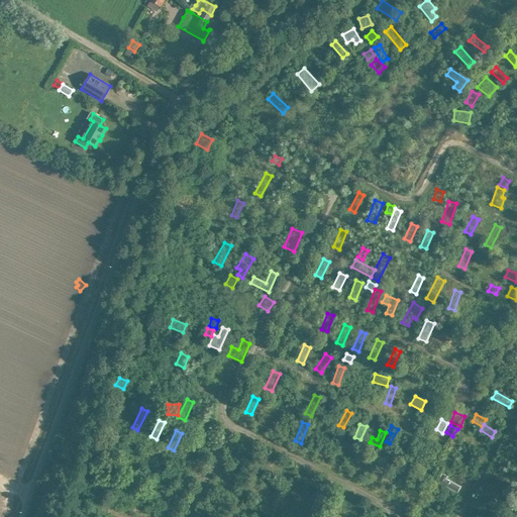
[(321,432),(313,450),(320,454),(328,435),(321,432)]
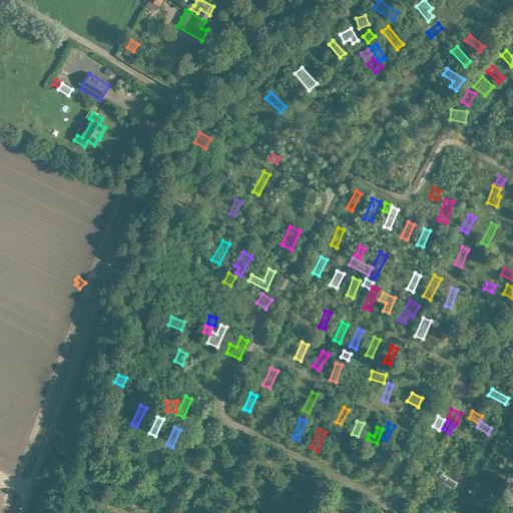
[(401,449),(405,442),(396,437),(392,444),(401,449)]
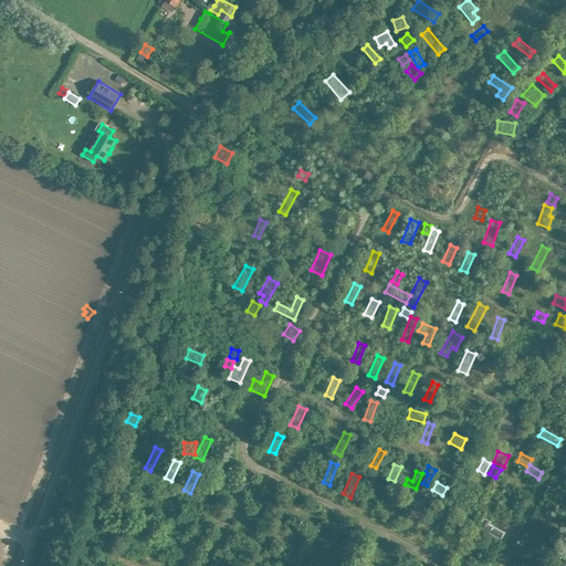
[(510,494),(514,486),(506,483),(502,491),(510,494)]
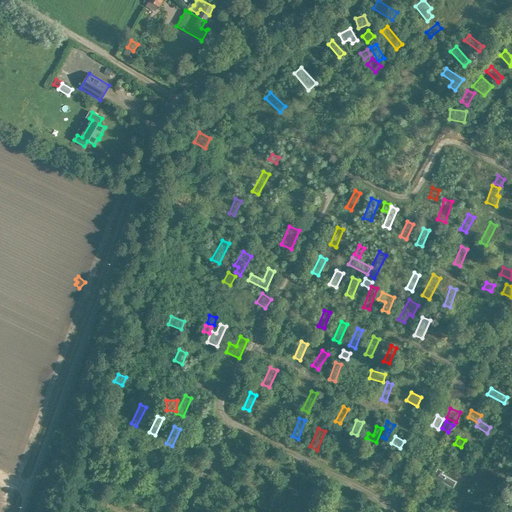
[(334,456),(342,441),(336,438),(328,453),(334,456)]
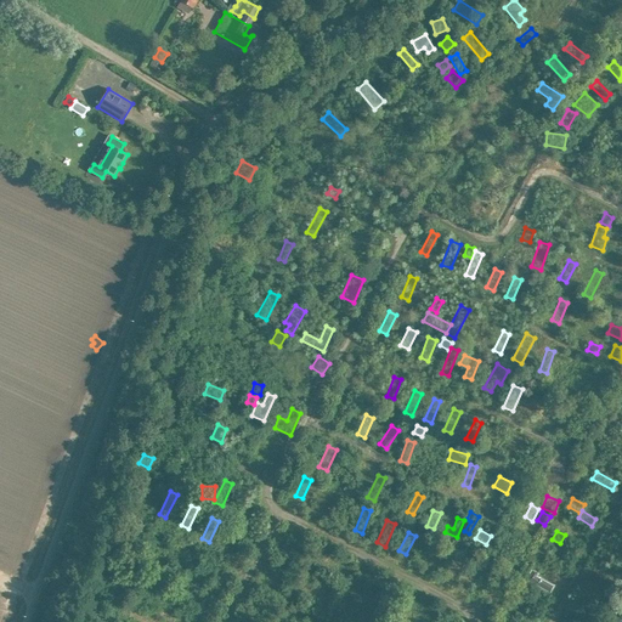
[(310,552),(314,543),(290,533),(287,541),(310,552)]
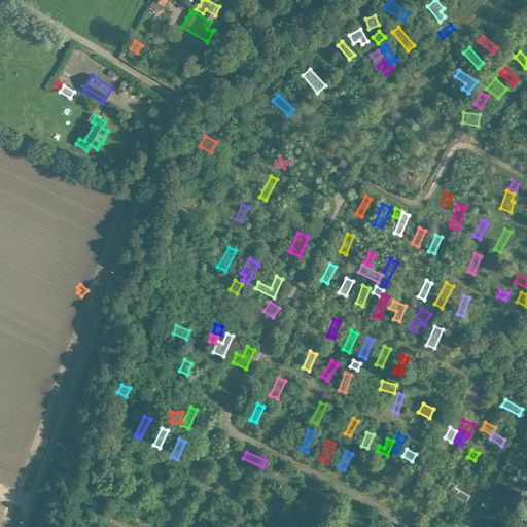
[(198,453),(189,468),(196,471),(204,456),(198,453)]
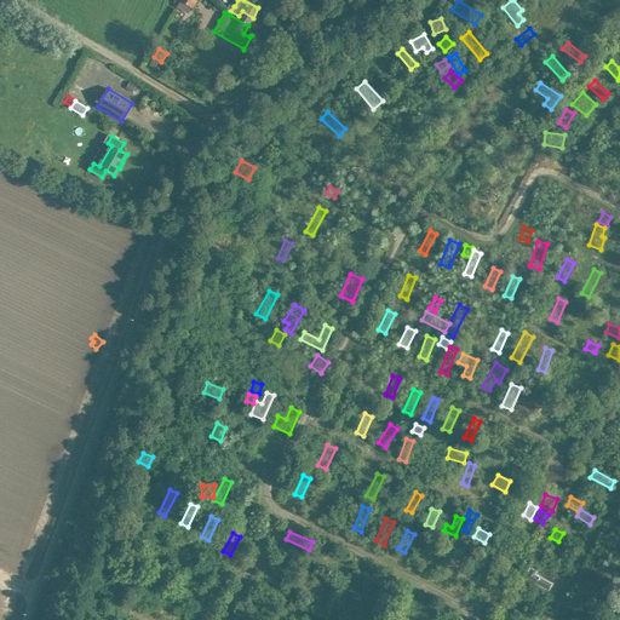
[(460,534),(455,544),(471,550),(476,540),(460,534)]
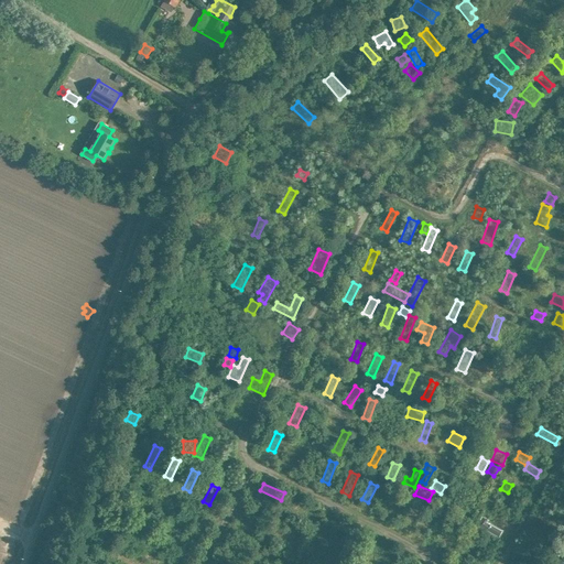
[(529,503),(532,498),(513,487),(509,492),(529,503)]
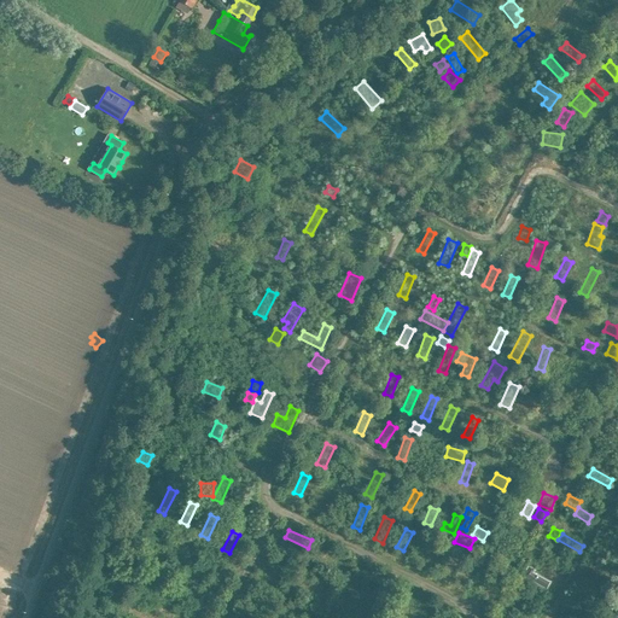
[(542,548),(551,552),(557,541),(548,537),(542,548)]
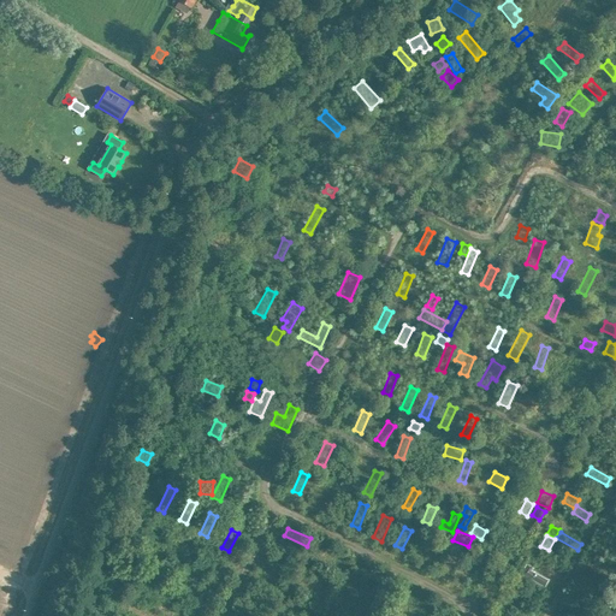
[(434,551),(437,544),(426,540),(424,548),(434,551)]
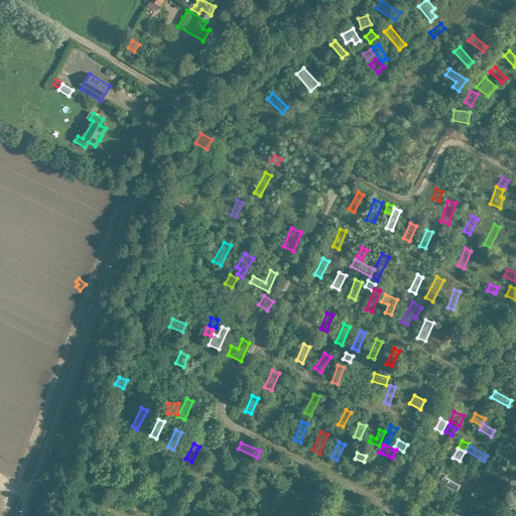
[(515,459),(508,456),(504,463),(515,468),(515,459)]
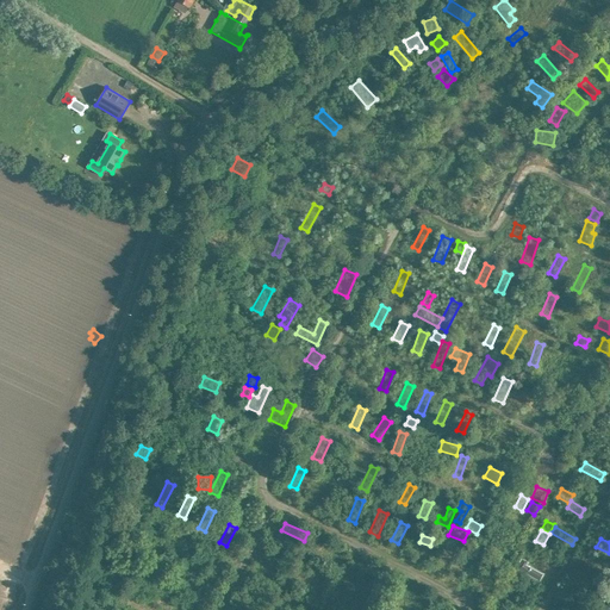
[(411,555),(417,558),(422,547),(415,545),(411,555)]
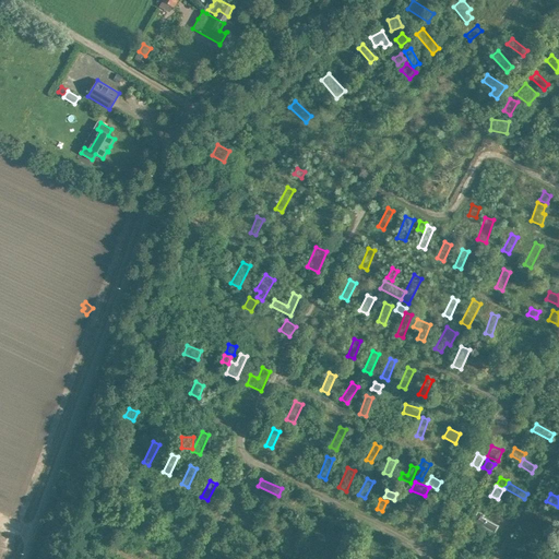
[(490,508),(512,519),(515,511),(494,501),(490,508)]
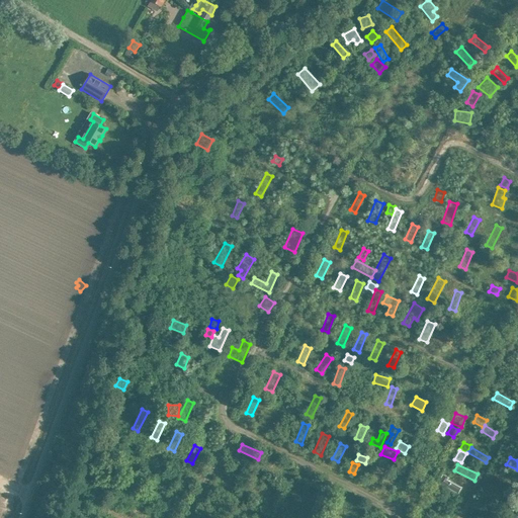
[(229,467),(226,475),(244,483),(247,476),(229,467)]
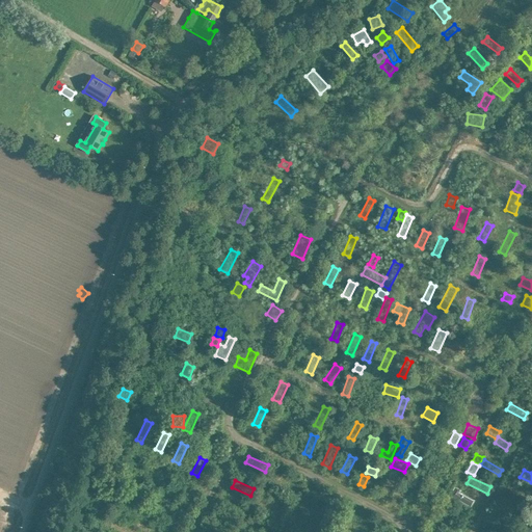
[(103,483),(97,501),(104,503),(110,485),(103,483)]
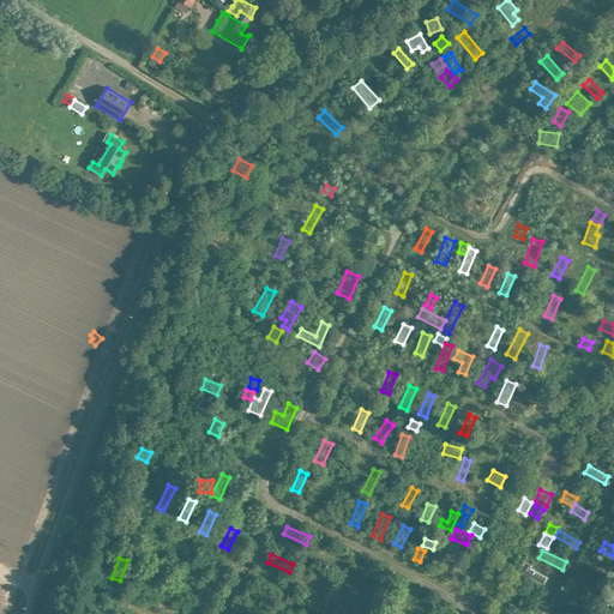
[(192,561),(182,578),(190,582),(199,564),(192,561)]
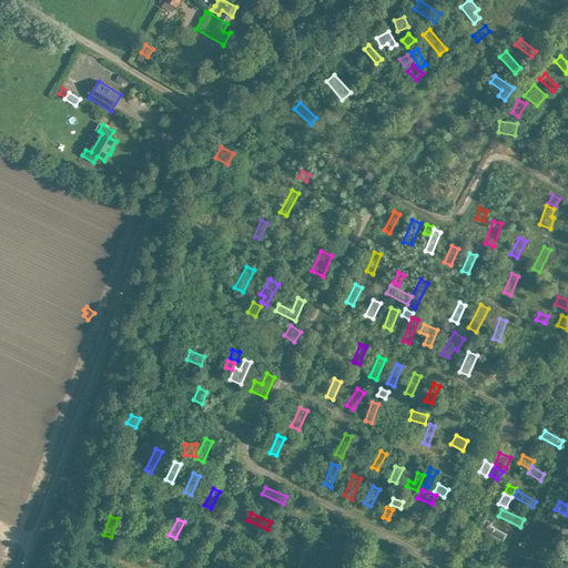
[(506,535),(489,526),(490,524),(485,520),(480,529),(501,541),(506,535)]
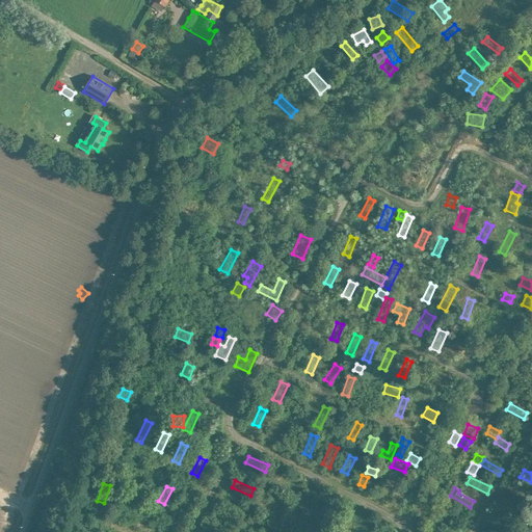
[(189,494),(185,503),(180,501),(176,511),(187,516),(196,497),(189,494)]
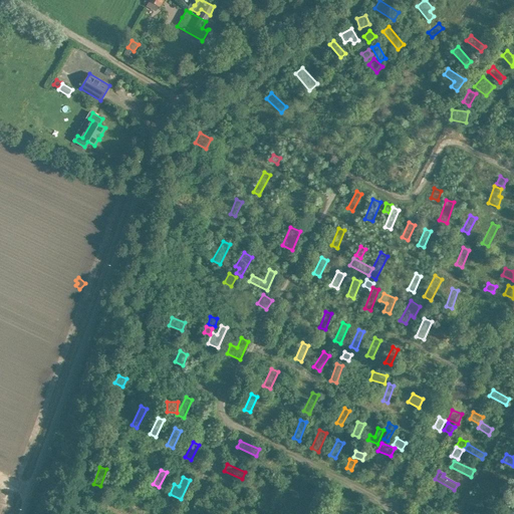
[(125,484),(117,499),(123,502),(131,487),(125,484)]
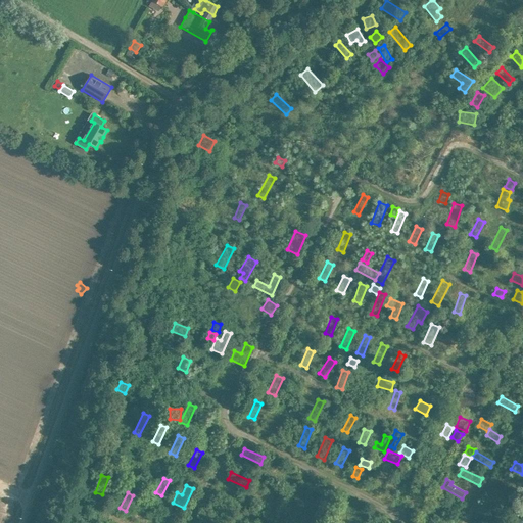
[(493,504),(512,511),(514,505),(495,497),(493,504)]
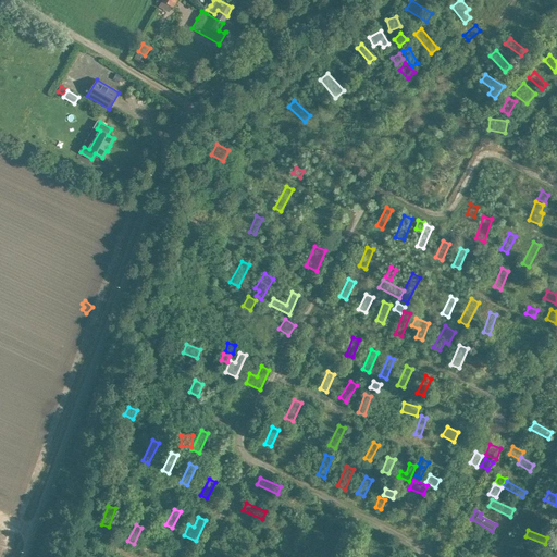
[(162,556),(173,537),(165,534),(153,556),(162,556)]
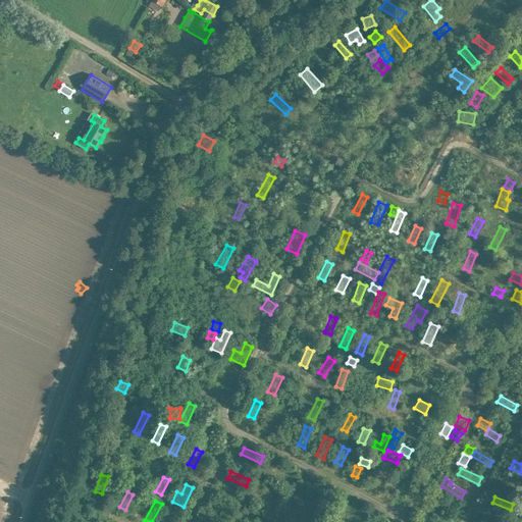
[(253,507),(272,514),(274,508),(255,501),(253,507)]
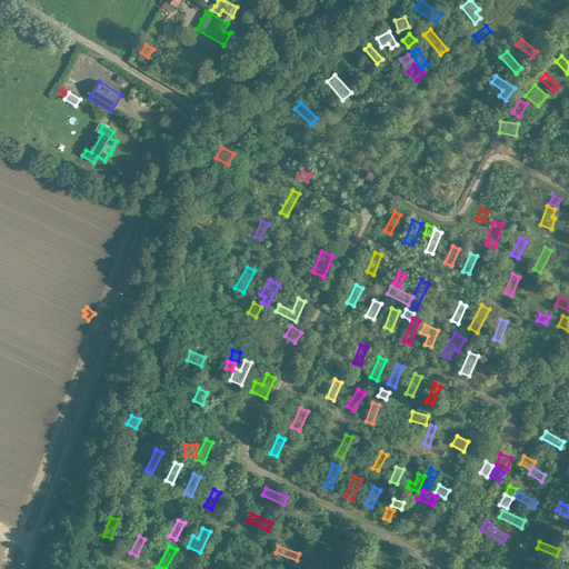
[(338,547),(335,553),(349,561),(352,555),(338,547)]
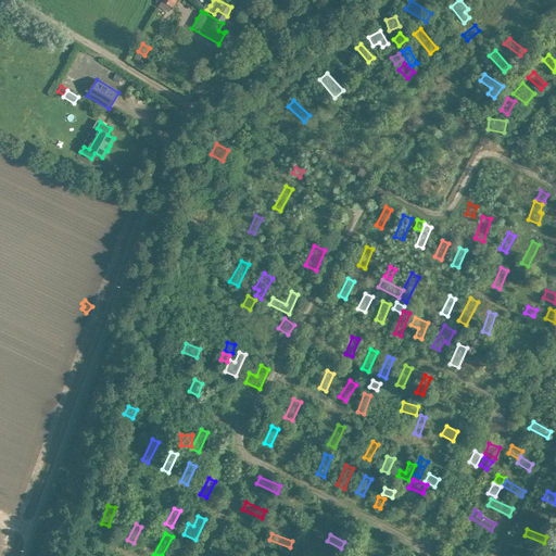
[(176,539),(172,545),(178,550),(182,542),(176,539)]
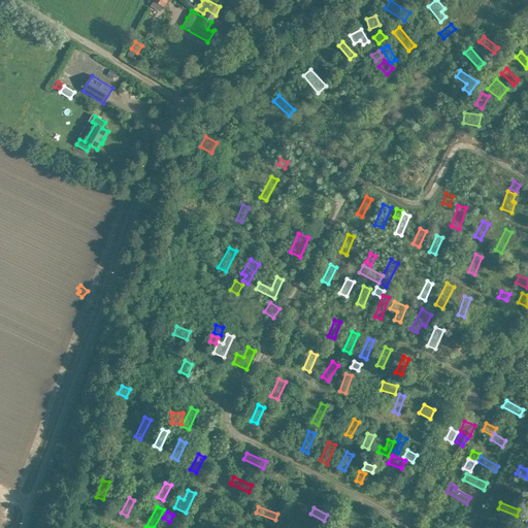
[(454,514),(451,519),(467,527),(470,522),(454,514)]
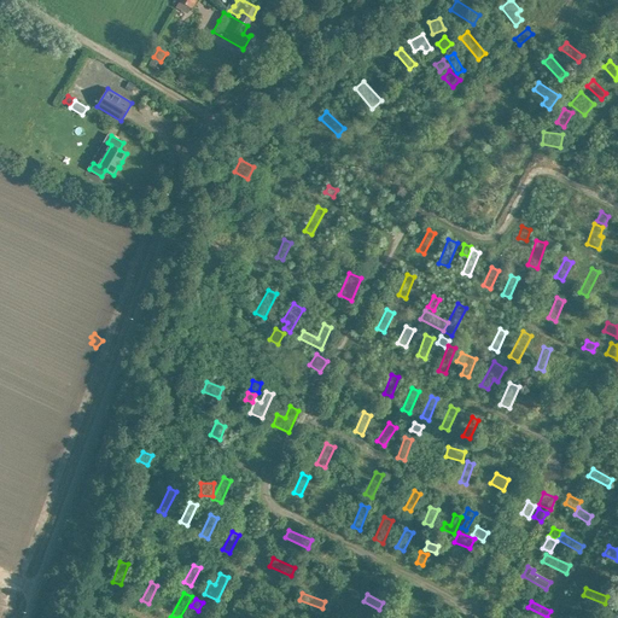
[(419,617),(429,617),(431,614),(410,605),(407,612),(419,617)]
